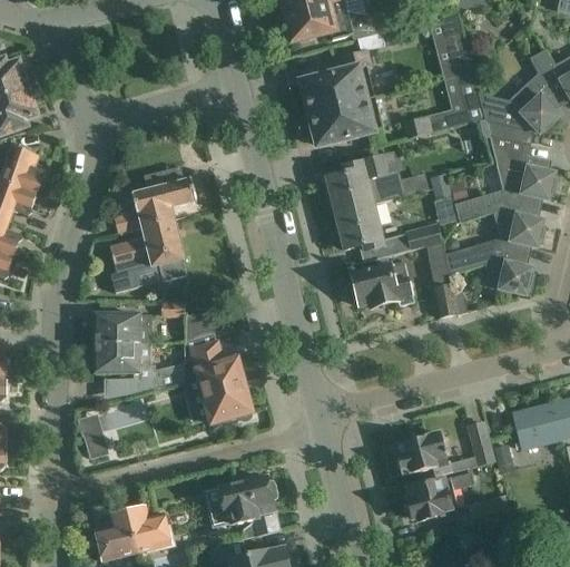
[(274,0),(281,26),(287,23),(292,41),(330,32),(332,40),(354,35),(357,39),(360,38),(382,32),(376,12),(344,12),(341,0),(274,0)]
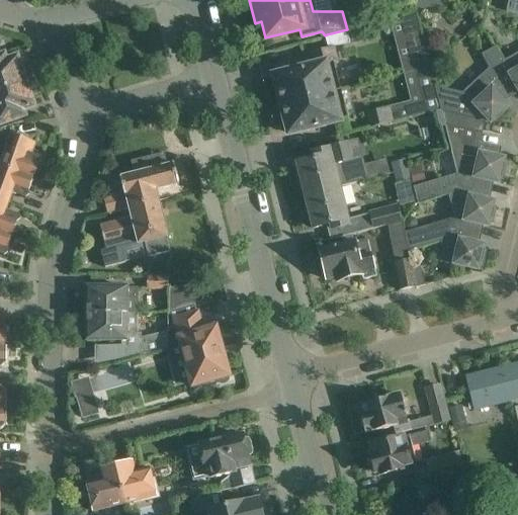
[(508,0),(507,9),(517,11),(517,0),(508,0)]
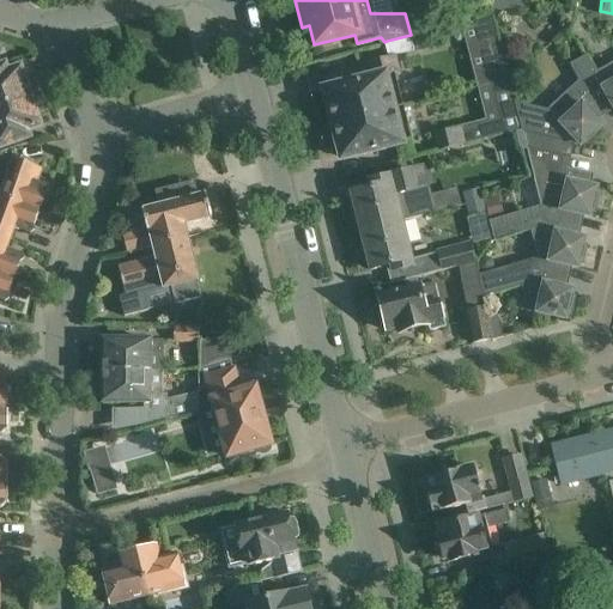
[(491,14),(473,19),(490,84),(491,84),(508,79),(491,14)]
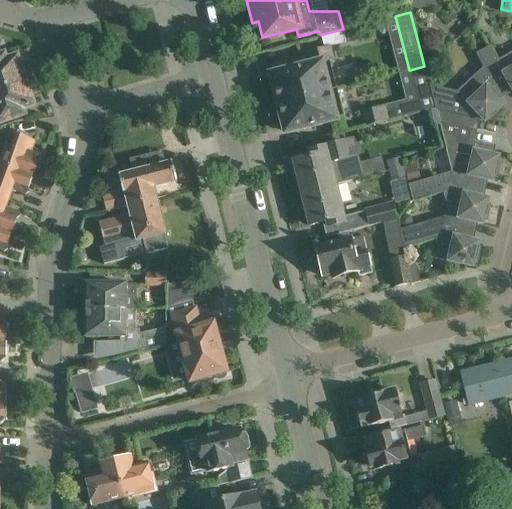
[(343,29),(323,34),(325,46),(327,45),(330,44),(346,40),(343,29)]
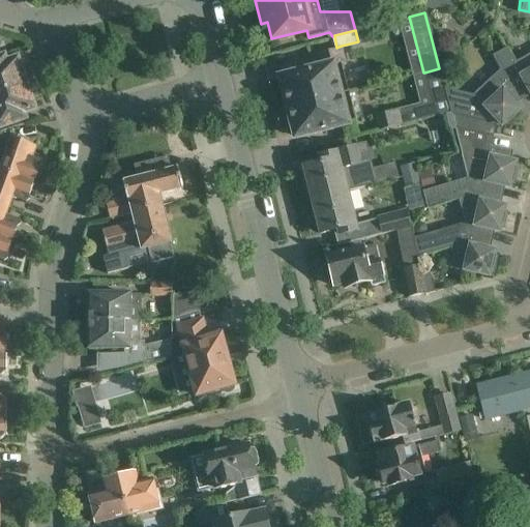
[(288,106),(348,90),(341,62),(345,61),(342,46),(339,47),(336,48),(319,52),(322,66),(281,77),(288,106)]
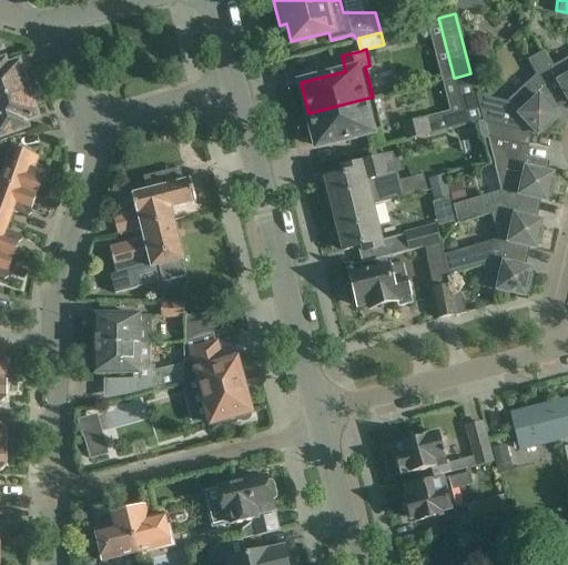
[(507,99),(476,92),(483,119),(484,120),(529,130),(531,127),(538,133),(541,130),(544,131),(556,120),(554,118),(558,114),(551,108),(557,103),(567,97),(551,64),(543,49),(528,58),(537,72),(507,99)]
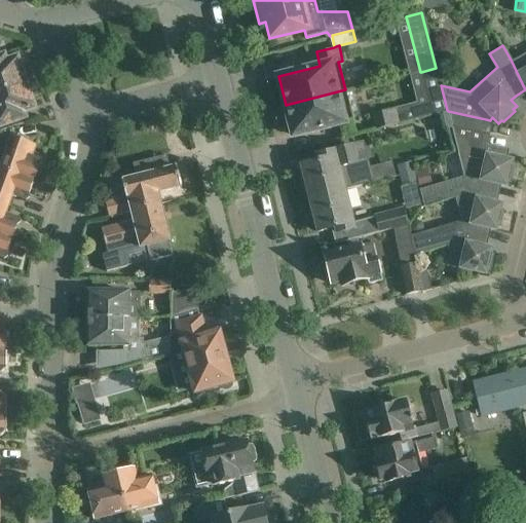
[(525,50),(511,60),(525,89),(525,50)]
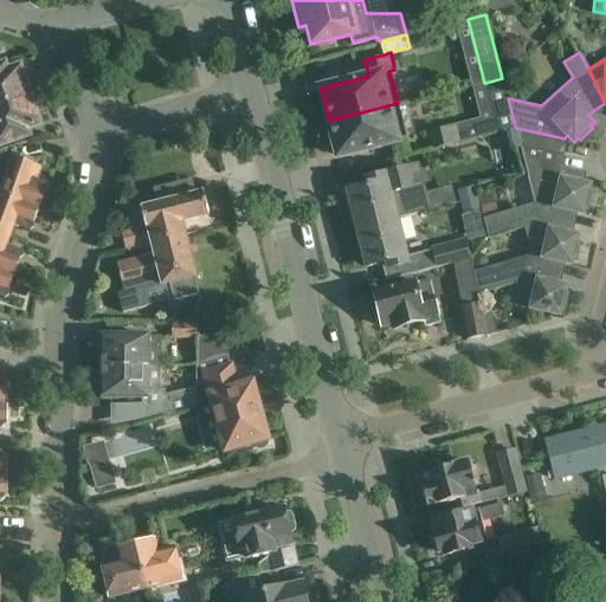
[(0,65),(0,103),(28,94),(19,66),(6,71),(4,64),(0,65)]
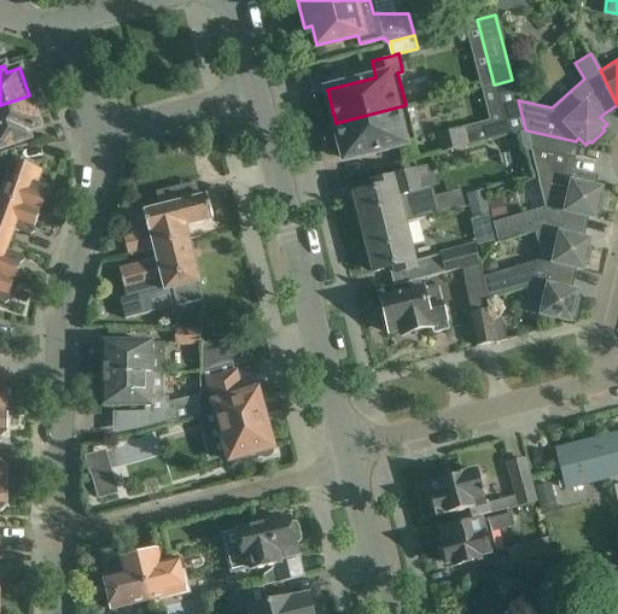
[(505,122),(467,132),(470,144),(525,129),(518,100),(513,80),(512,80),(495,85),(505,122)]
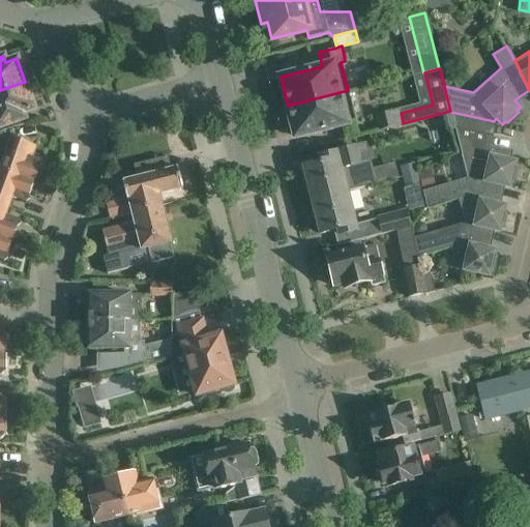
[(33,107),(25,82),(0,90),(0,124),(24,116),(22,111),(33,107)]
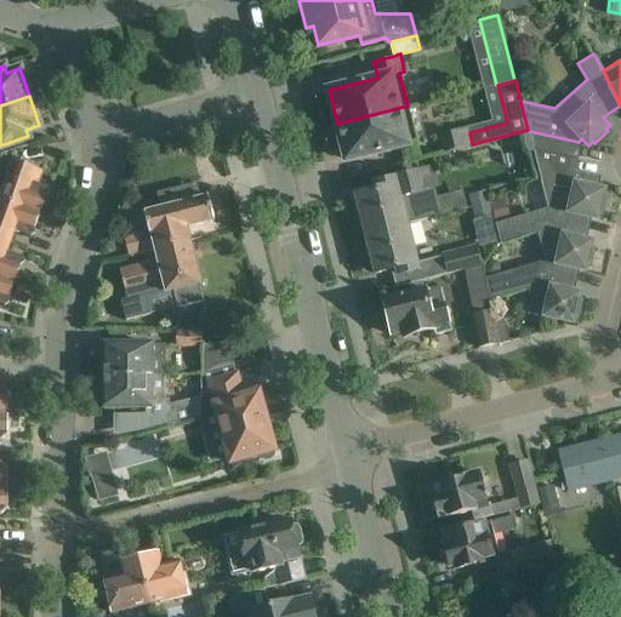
[(408,106),(337,124),(347,158),(416,140),(408,106)]
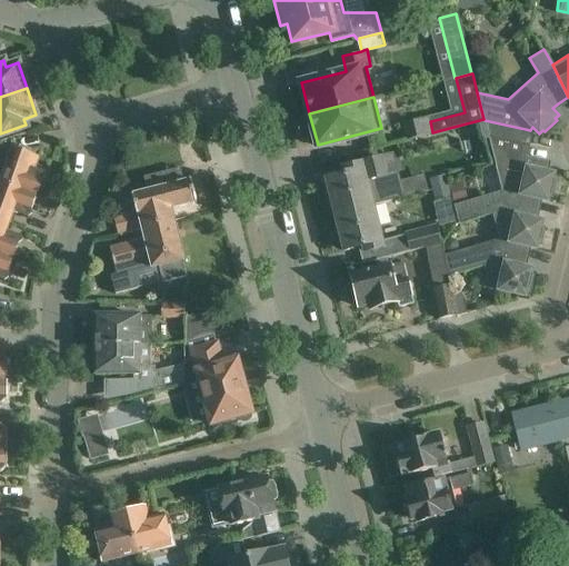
[(530,130),(485,120),(489,137),(527,144),(530,130)]
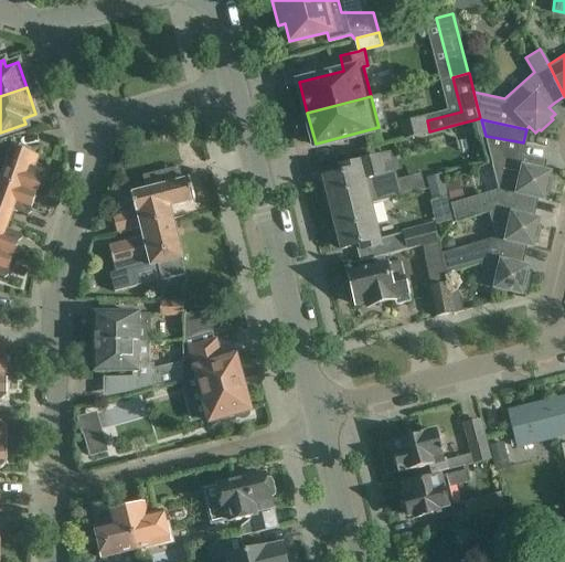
[(520,156),(523,142),(486,136),(499,188),(544,198),(544,193),(547,193),(552,177),(548,177),(550,171),(541,170),(542,169),(541,169),(543,161),(540,161),(540,160),(520,156)]
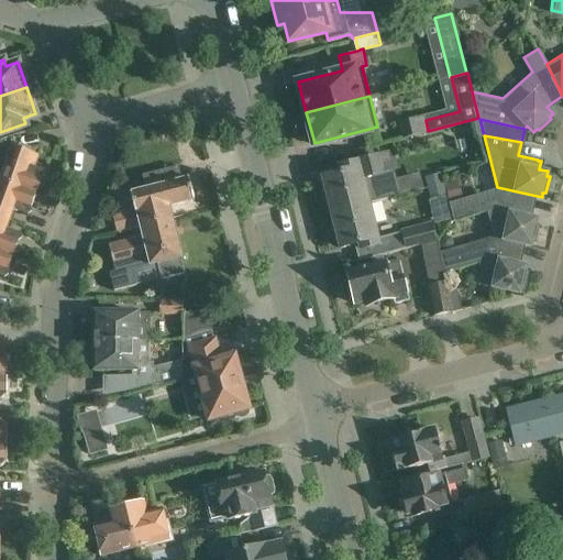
[(12,145),(0,178),(35,193),(44,169),(43,169),(33,166),(37,155),(12,145)]
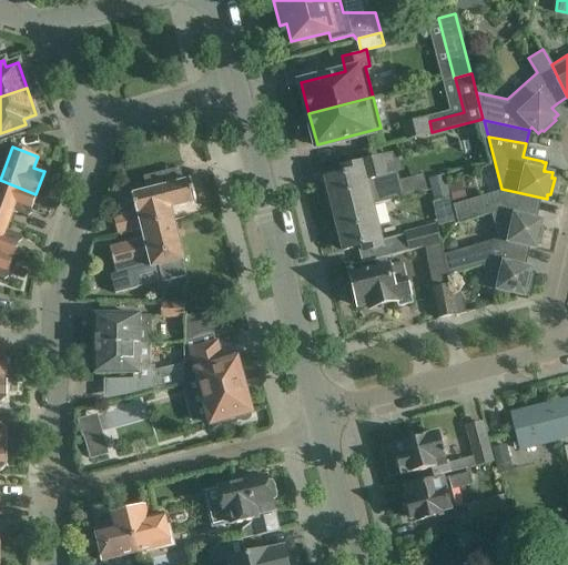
[(364,161),(342,167),(344,172),(325,177),(334,213),(373,203),(367,179),(385,175),(381,157),(364,161)]
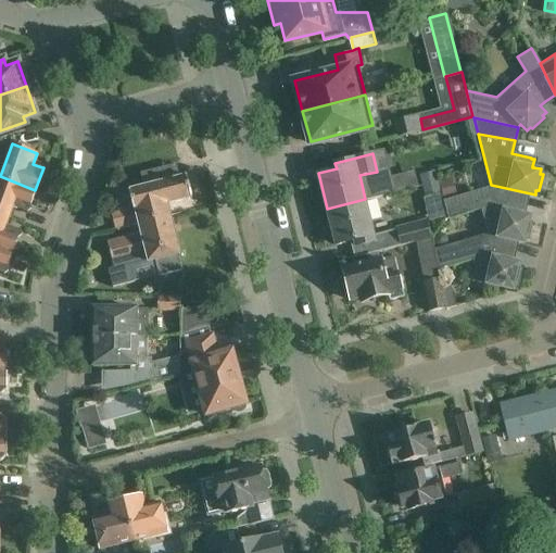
[(436,168),(419,173),(422,184),(438,179),(436,168)]
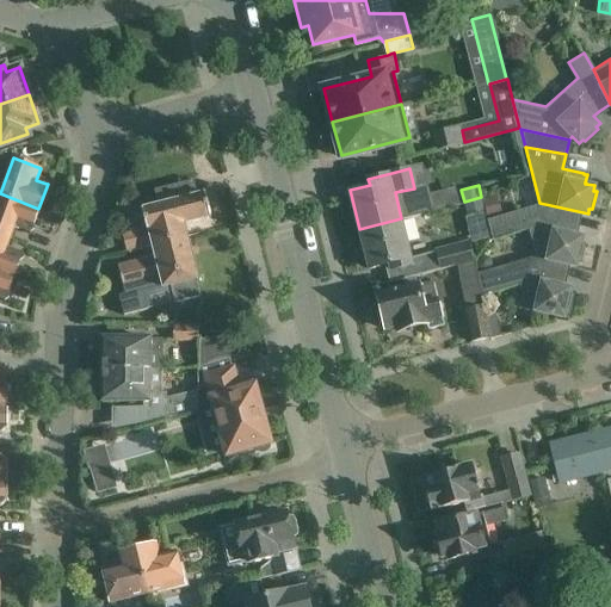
[(128,231),(124,237),(128,249),(152,243),(176,237),(174,231),(185,228),(184,222),(211,215),(204,191),(141,208),(146,227),(128,231)]
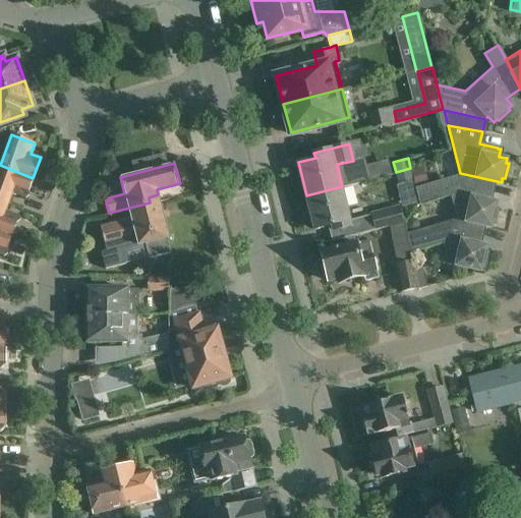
[(33,178),(0,165),(0,164),(0,197),(9,202),(12,192),(25,197),(33,178)]
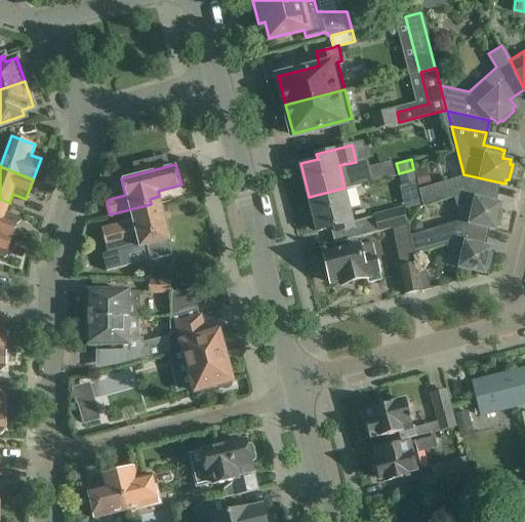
[(413,169),(399,173),(401,184),(416,179),(413,169)]
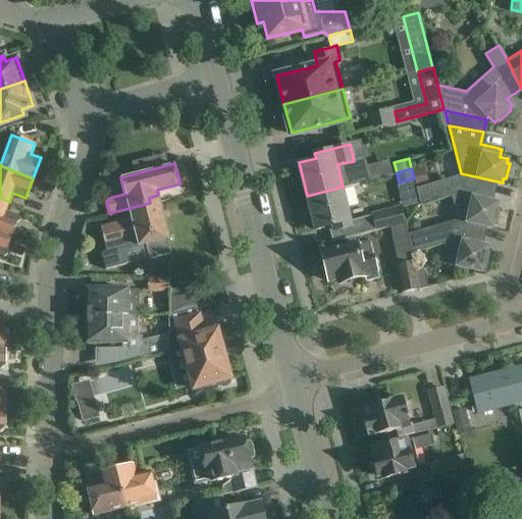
[(425,169),(413,172),(417,185),(429,182),(425,169)]
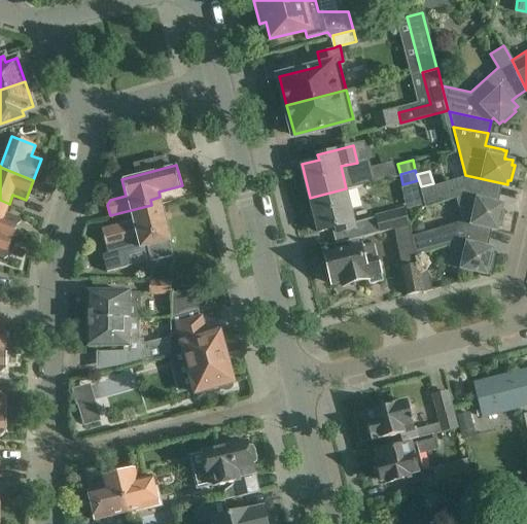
[(465,175),(420,188),(424,206),(456,197),(463,219),(497,229),(497,224),(500,224),(503,209),(501,209),(502,204),(495,202),(499,183),(506,184),(507,184),(465,175)]
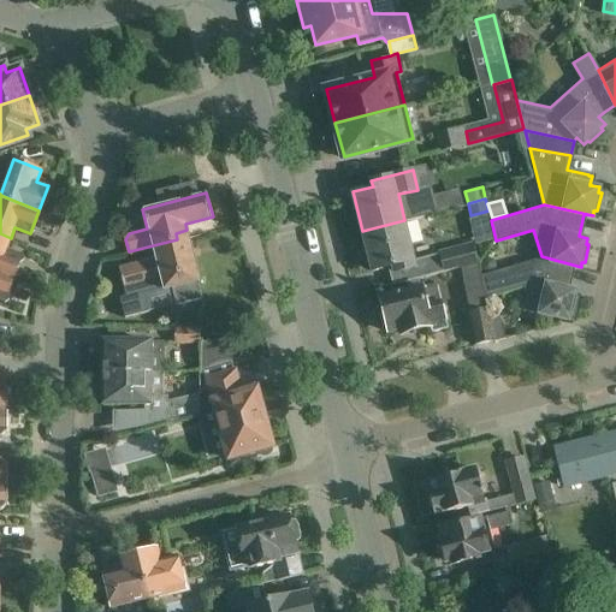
[(404,220),(362,231),(373,269),(392,265),(395,271),(415,266),(404,220)]
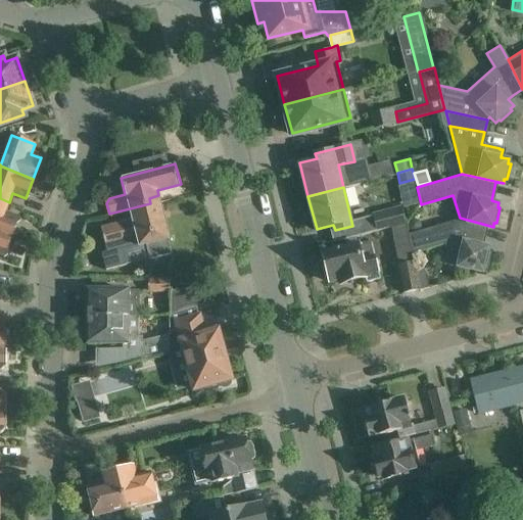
[(117,222),(100,226),(104,242),(106,250),(101,251),(106,269),(126,264),(123,247),(139,243),(139,245),(146,243),(149,255),(170,250),(165,238),(170,237),(158,195),(149,198),(150,203),(130,208),(133,219),(117,222)]
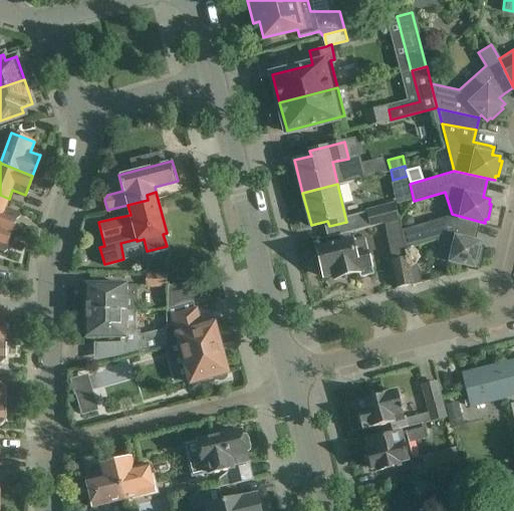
[(0,228),(11,233),(18,213),(5,208),(9,199),(0,195),(0,228)]
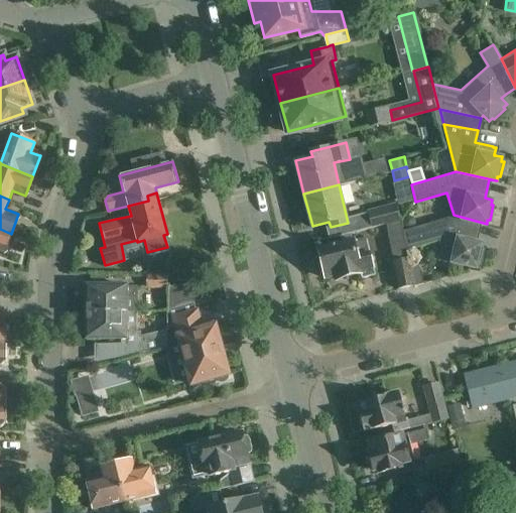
[(401,219),(397,205),(368,212),(371,227),(384,223),(400,219),(401,219)]
